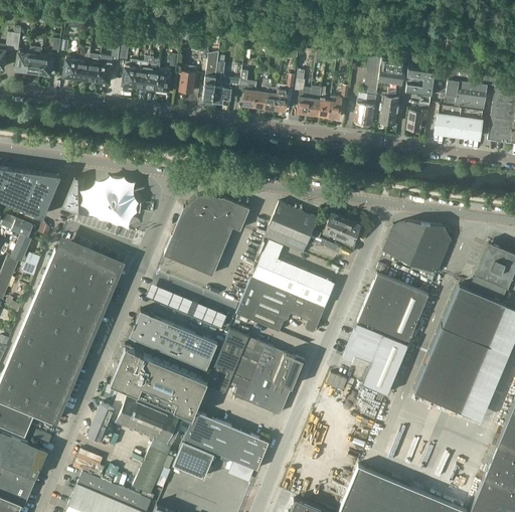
[(14,35),(11,52),(18,53),(15,71),(20,72),(21,73),(25,73),(26,72),(27,73),(29,54),(22,53),(23,51),(18,51),(19,46),(21,30),(15,29),(14,35)]
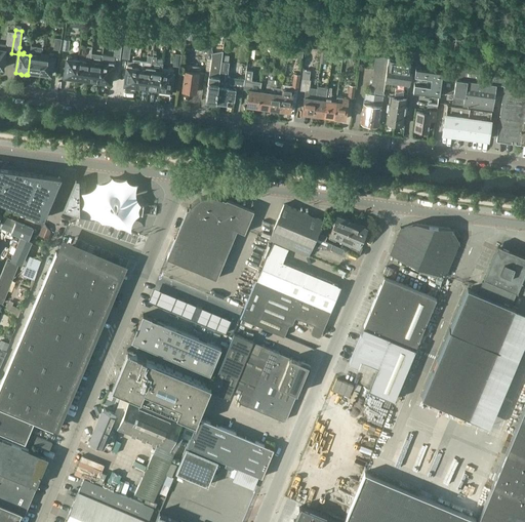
[(126,33),(124,48),(122,61),(129,62),(131,48),(130,48),(132,34),(126,33)]
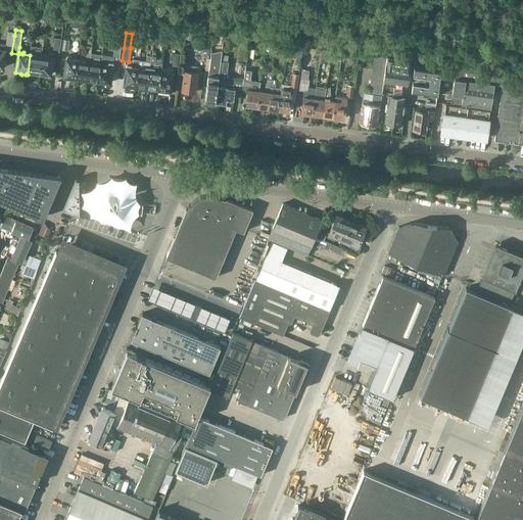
[(0,46),(0,69),(3,71),(4,65),(5,62),(4,62),(5,53),(11,54),(11,53),(14,36),(8,35),(8,36),(7,41),(6,47),(0,46)]
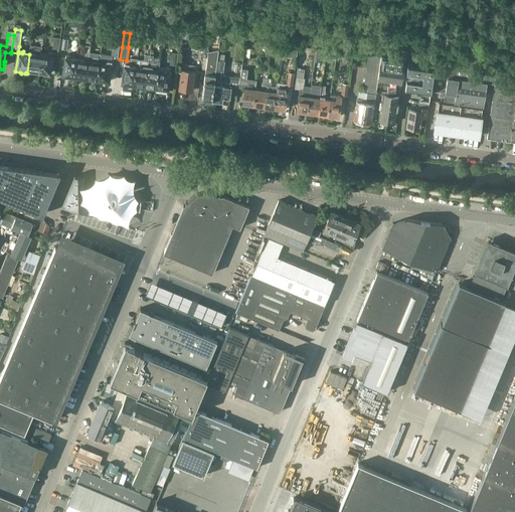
[(191,35),(183,34),(182,42),(190,42),(191,35)]
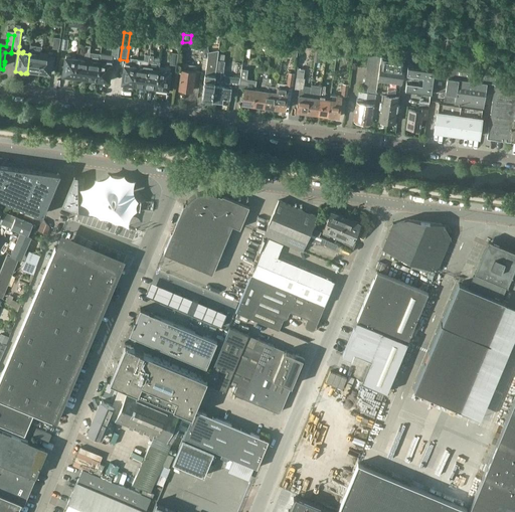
[(194,37),(192,52),(204,54),(205,43),(206,40),(206,38),(194,37)]
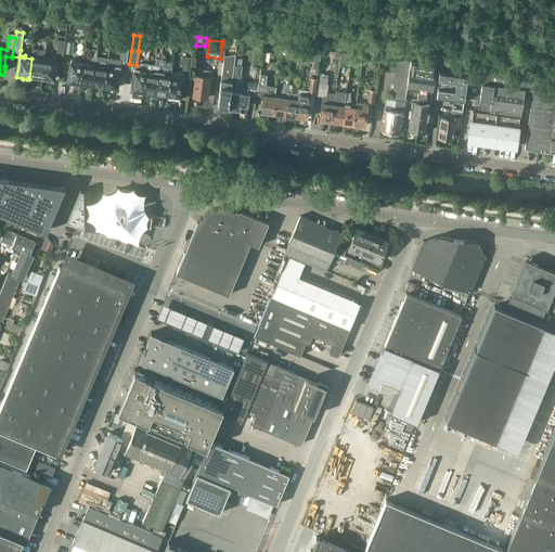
[(108,62),(105,89),(106,91),(110,91),(112,90),(117,90),(119,74),(126,74),(129,45),(123,45),(120,63),(108,62)]
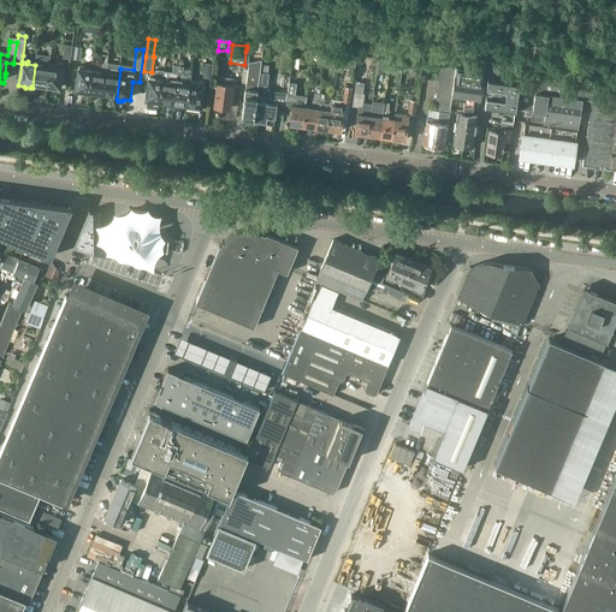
[(93,72),(89,95),(90,95),(92,97),(95,97),(96,96),(104,96),(107,67),(108,60),(108,58),(102,57),(102,59),(100,73),(93,72)]
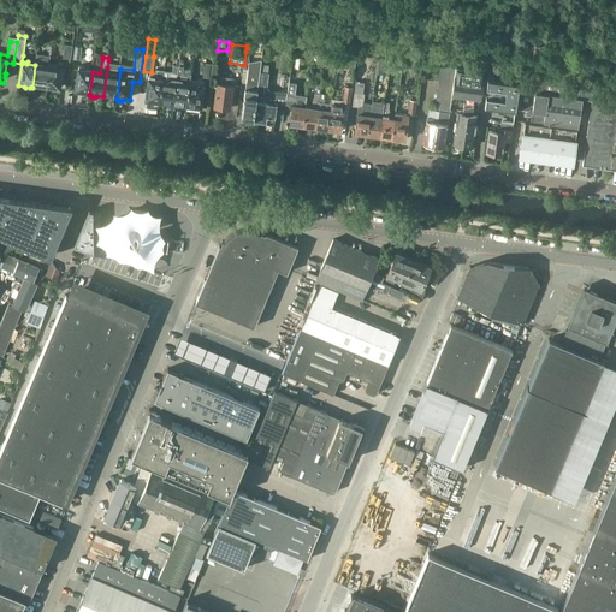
[(35,65),(33,88),(37,88),(39,89),(43,90),(45,89),(46,89),(49,67),(51,60),(36,58),(35,65)]
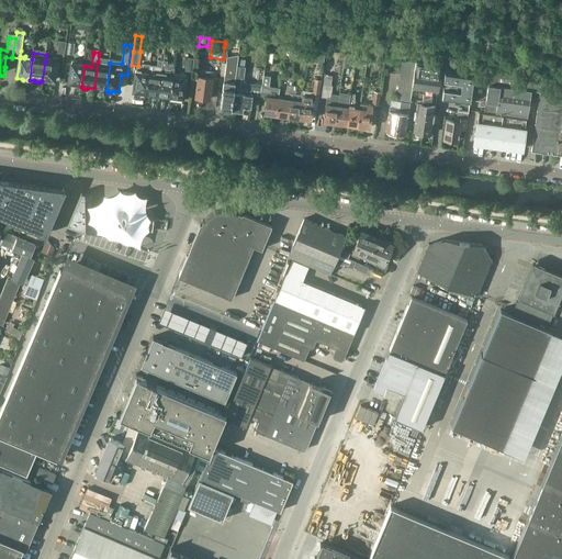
[(345,56),(345,65),(352,66),(353,58),(353,57),(345,56)]
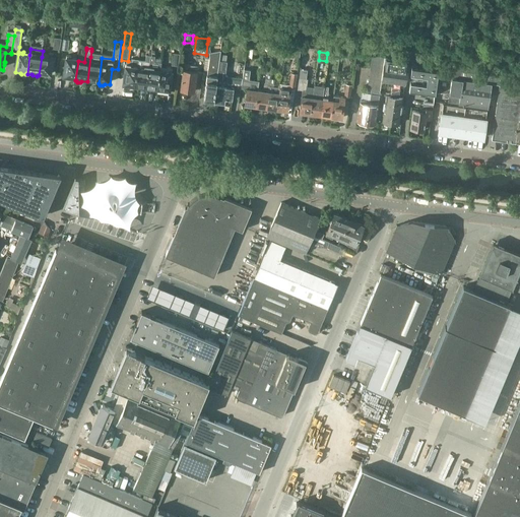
[(206,56),(203,72),(208,73),(207,78),(206,86),(205,86),(205,87),(206,87),(203,103),(214,105),(214,104),(219,63),(220,60),(221,53),(220,53),(211,55),(206,56)]
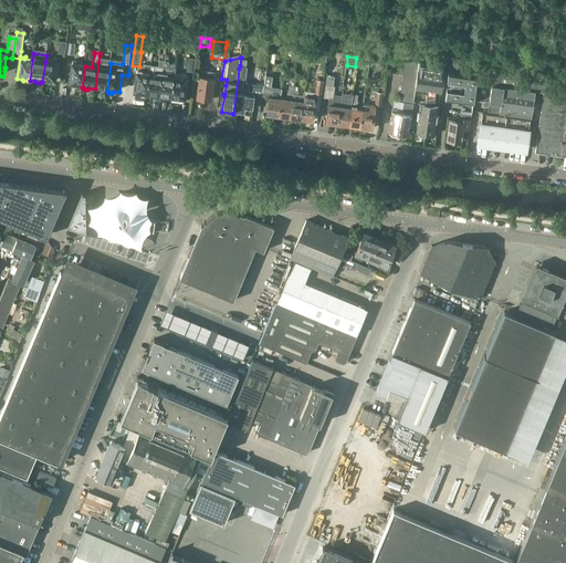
[(45,62),(42,82),(43,82),(44,84),(49,84),(50,83),(55,84),(58,61),(53,61),(52,63),(45,62)]
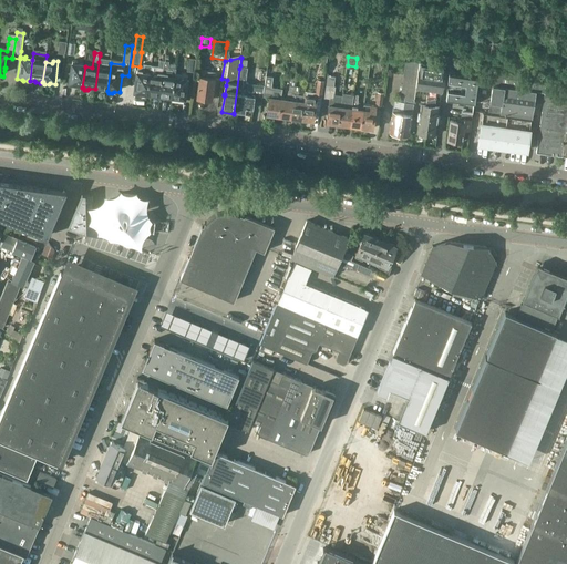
[(99,62),(95,89),(101,90),(102,92),(105,92),(106,91),(107,91),(111,63),(99,62)]
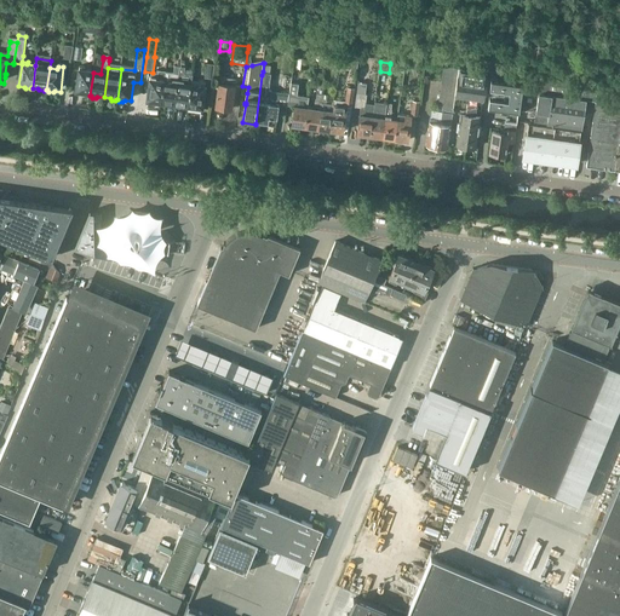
[(79,69),(76,93),(84,95),(85,97),(87,97),(90,96),(93,73),(85,72),(85,70),(79,69)]
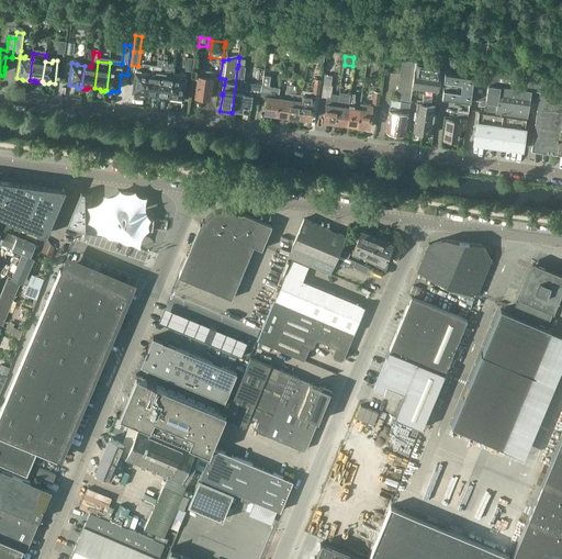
[(149,75),(146,96),(147,98),(150,98),(153,96),(158,97),(161,76),(164,63),(158,63),(157,68),(149,67),(149,75)]
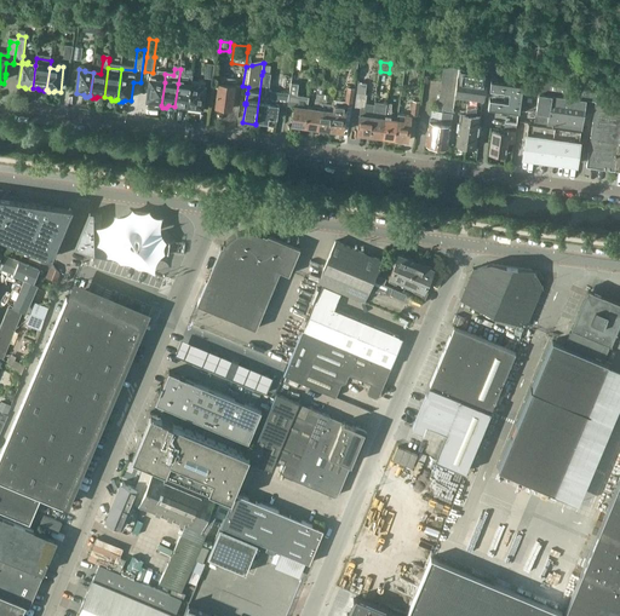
[(178,84),(174,107),(181,108),(182,110),(185,110),(188,109),(189,109),(191,86),(191,85),(193,78),(184,76),(184,70),(181,69),(178,84)]
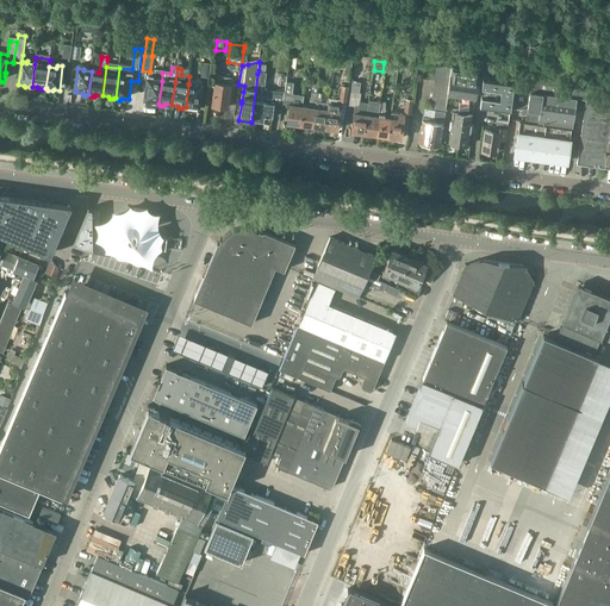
[(423,119),(419,144),(439,148),(446,95),(449,70),(436,69),(431,107),(429,119),(423,119)]
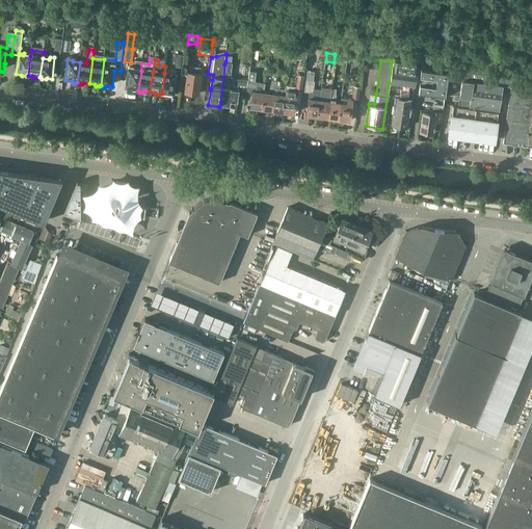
[(392,61),(389,83),(395,84),(394,90),(401,91),(402,87),(409,89),(414,89),(416,72),(417,72),(418,64),(392,61)]
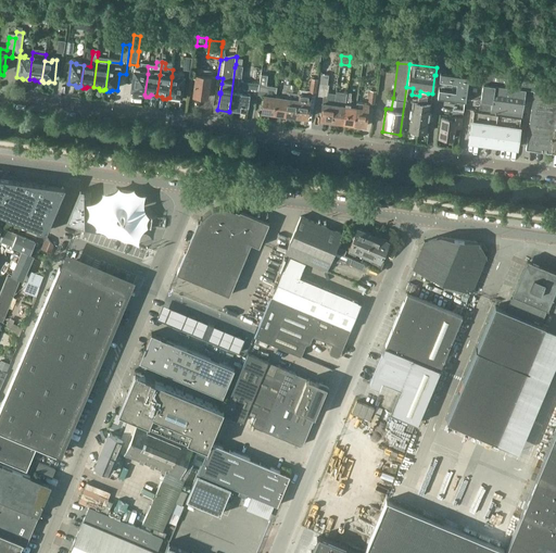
[(133,88),(131,92),(138,93),(139,96),(142,96),(143,93),(144,95),(148,74),(148,66),(140,65),(140,68),(135,67),(135,68),(133,88)]
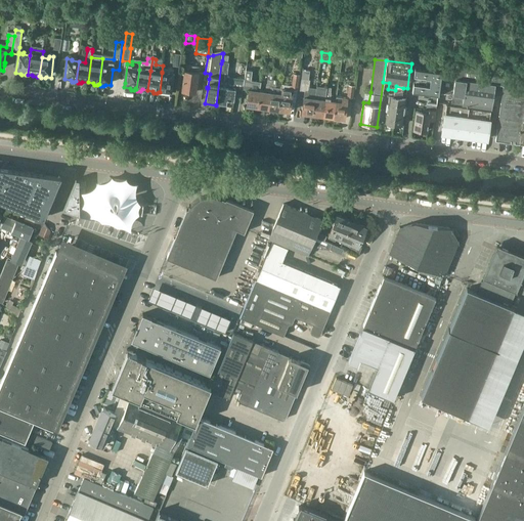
[(221,63),(216,104),(226,106),(227,101),(234,102),(234,97),(242,98),(244,81),(229,79),(227,79),(228,72),(229,64),(228,64),(221,63)]
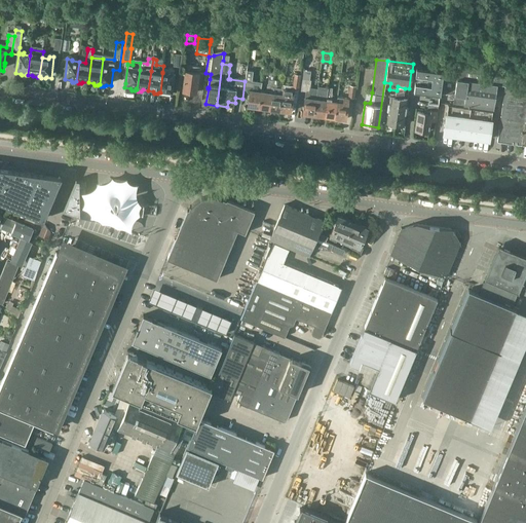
[(417,67),(415,77),(433,79),(434,72),(434,70),(417,67)]
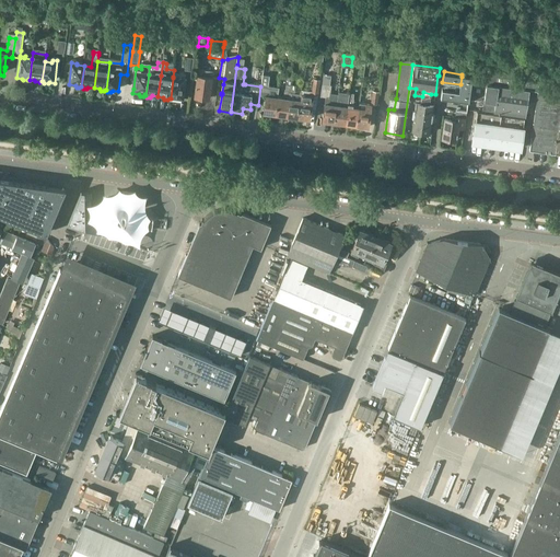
[(470,85),(469,102),(483,103),(483,108),(482,114),(525,120),(526,120),(527,109),(529,93),(538,94),(540,80),(473,71),(473,76),(470,85)]
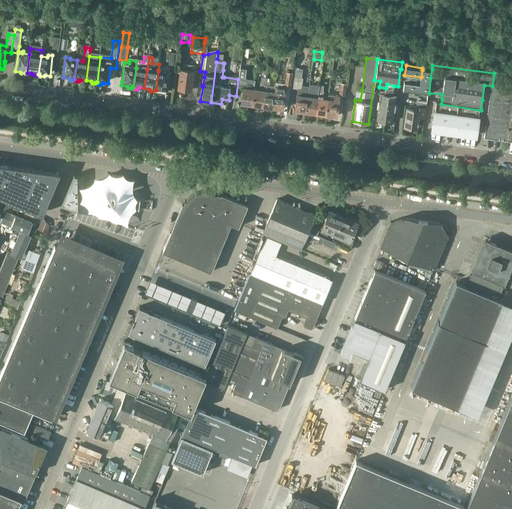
[(181,67),(180,71),(178,91),(191,92),(195,68),(181,67)]
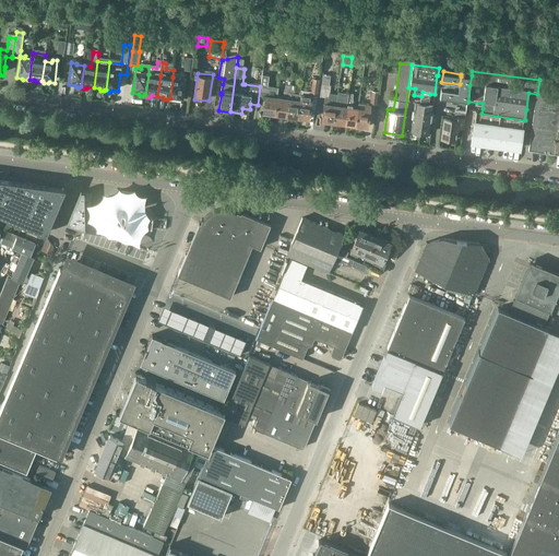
[(459,93),(456,103),(467,105),(468,102),(470,85),(472,75),(461,74),(461,77),(460,84),(459,93)]
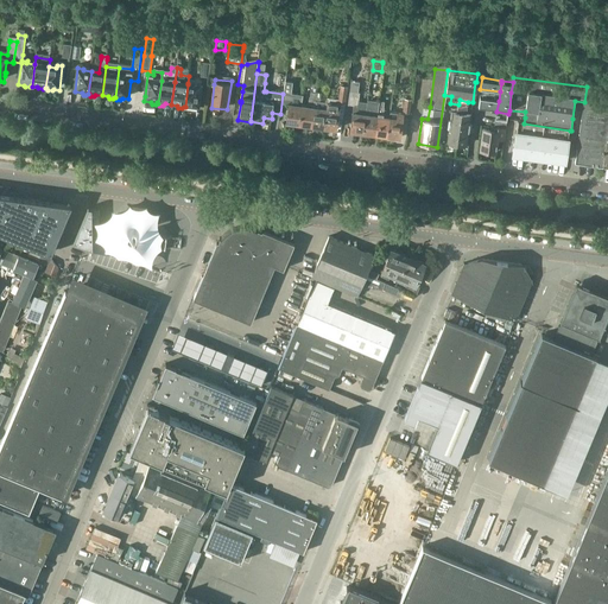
[(188,84),(185,107),(187,107),(187,109),(197,110),(197,108),(198,108),(201,84),(196,84),(188,83),(188,84)]
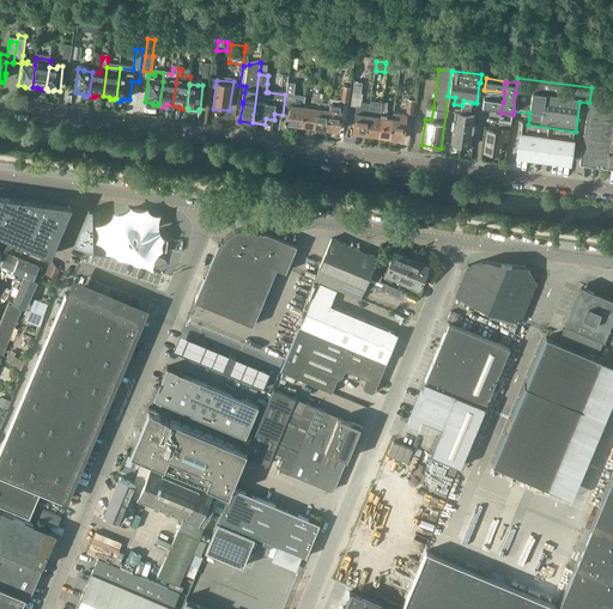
[(287,85),(285,107),(291,108),(291,114),(290,114),(289,117),(290,117),(289,126),(302,128),(304,110),(305,98),(293,97),(295,86),(287,85)]
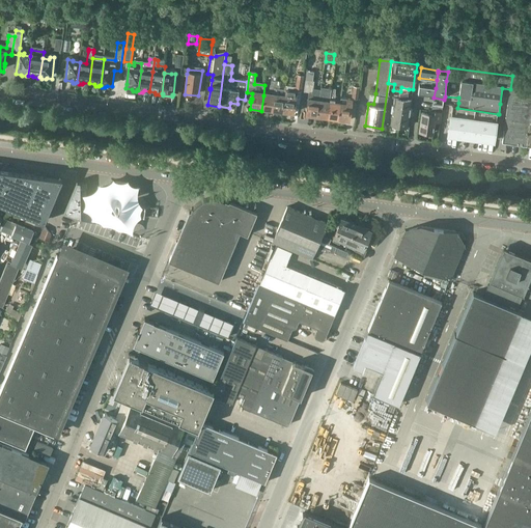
[(305,83),(304,94),(309,94),(308,95),(306,117),(316,118),(319,98),(320,93),(320,92),(315,91),(313,91),(314,84),(313,84),(314,75),(307,74),(305,83)]
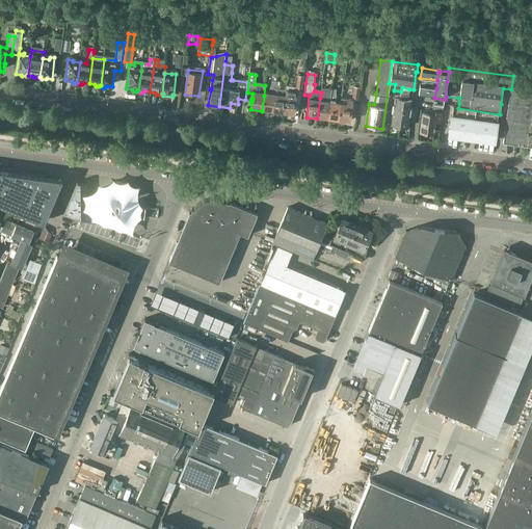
[(505,133),(503,146),(528,150),(528,148),(531,115),(531,78),(513,76),(511,89),(505,133)]
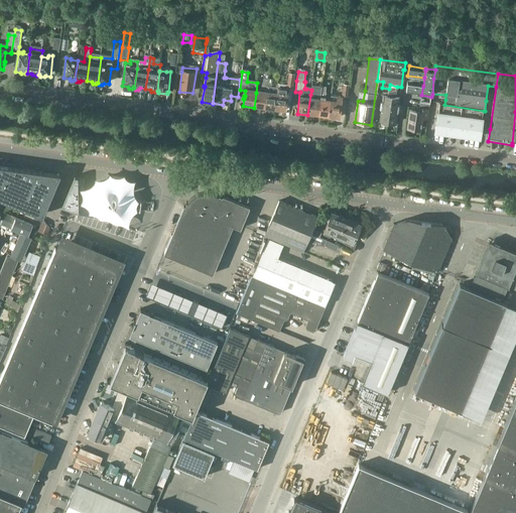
[(256,93),(254,108),(265,109),(269,82),(268,82),(264,82),(263,86),(262,93),(256,93)]
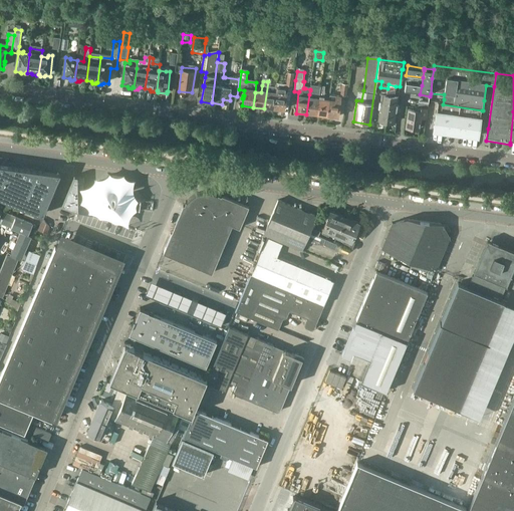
[(268,81),(264,108),(274,110),(276,89),(271,88),(271,86),(272,82),(268,81)]
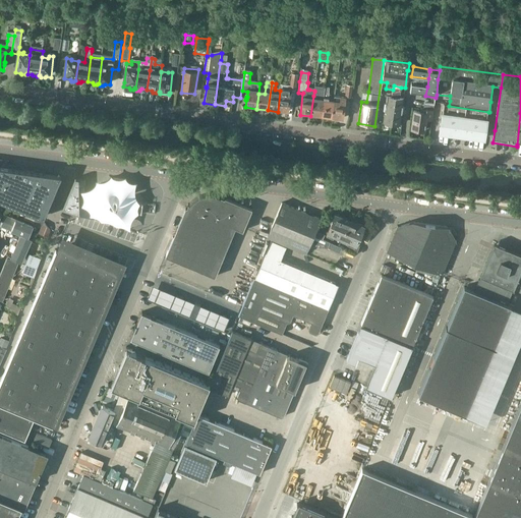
[(411,83),(410,94),(425,96),(427,87),(411,83)]
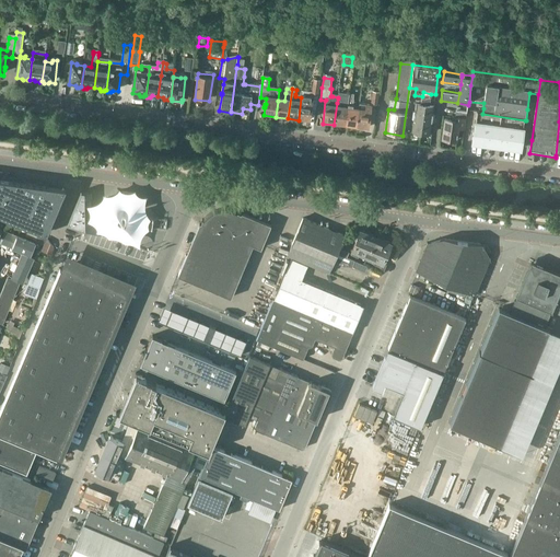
[(424,106),(420,135),(430,136),(431,125),(433,124),(434,118),(432,116),(434,103),(432,103),(432,105),(430,105),(431,97),(435,97),(435,94),(431,94),(423,92),(422,96),(421,106),(424,106)]
